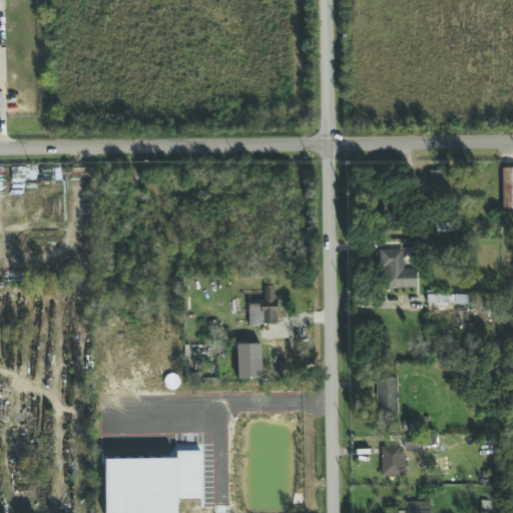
[(512,168),(501,168),(501,211),(512,211),(512,168)]
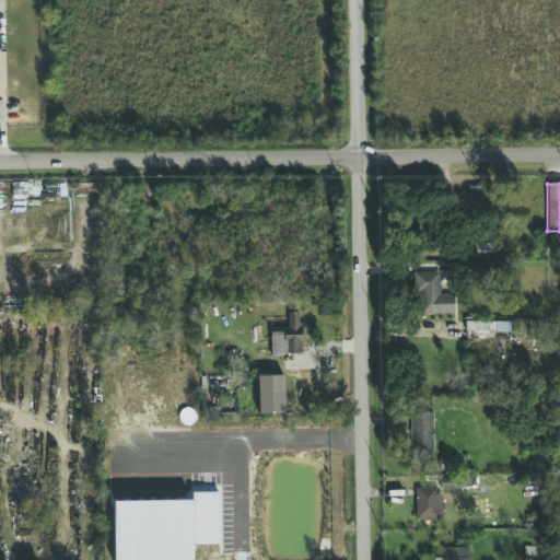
[(487,187),(468,187),(468,210),(487,210),(487,187)]
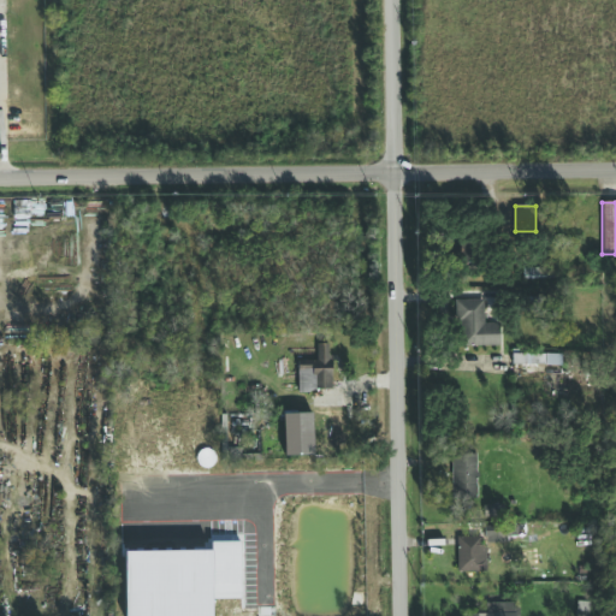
[(457,345),(498,347),(498,324),(483,324),(483,301),(457,301),(457,345)]
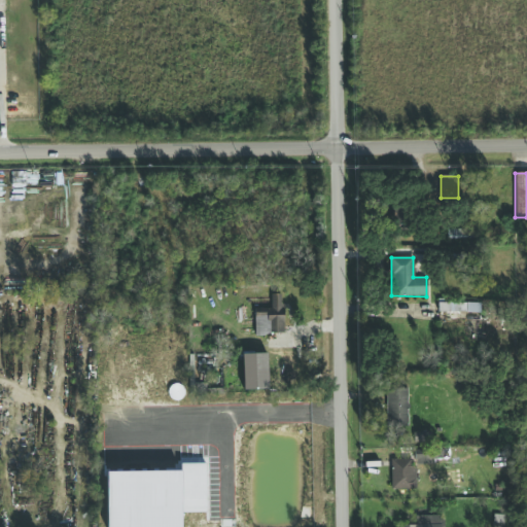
[(282,334),(282,295),(271,295),(271,312),(266,312),(266,334),(282,334)]
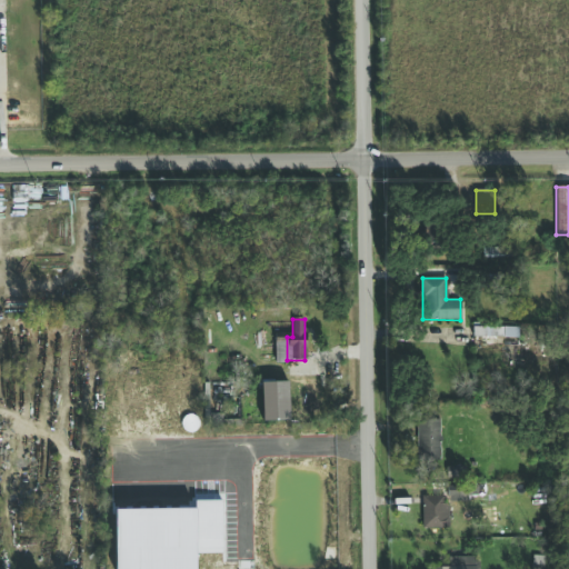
[(472,337),(518,338),(518,328),(473,327),(472,337)]
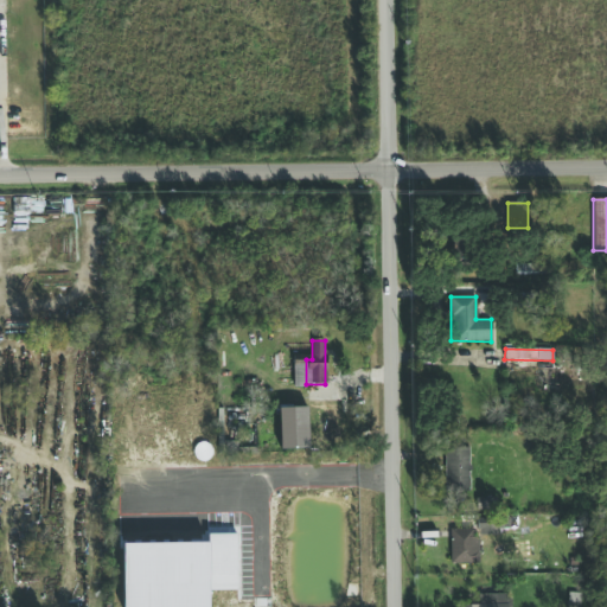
[(446,448),(446,492),(468,492),(468,448),(446,448)]
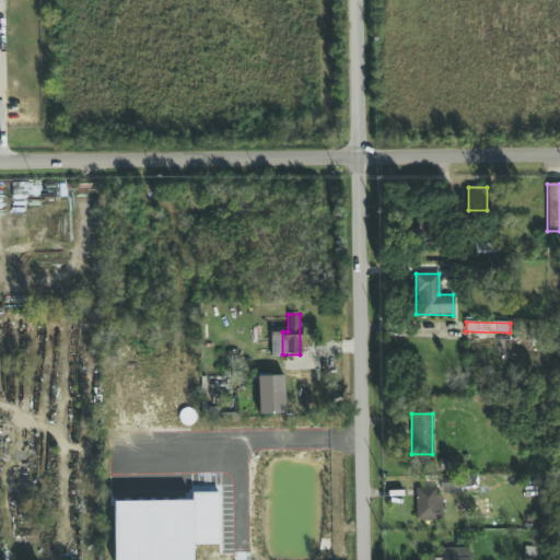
[(440,461),(440,471),(456,470),(456,459),(440,461)]
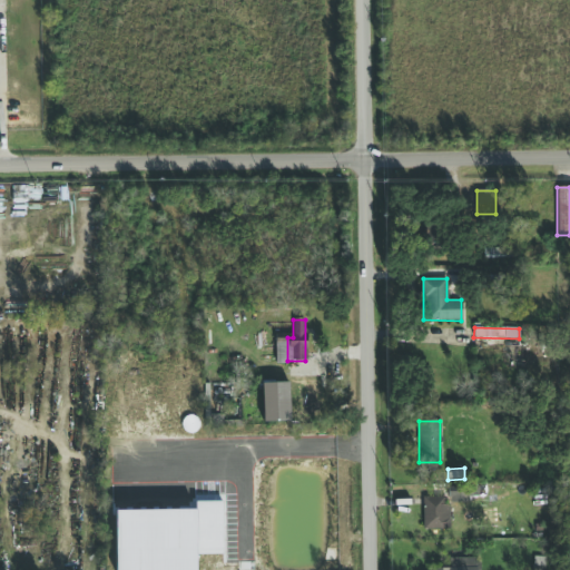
[(449,503),(470,502),(470,487),(448,488),(449,503)]
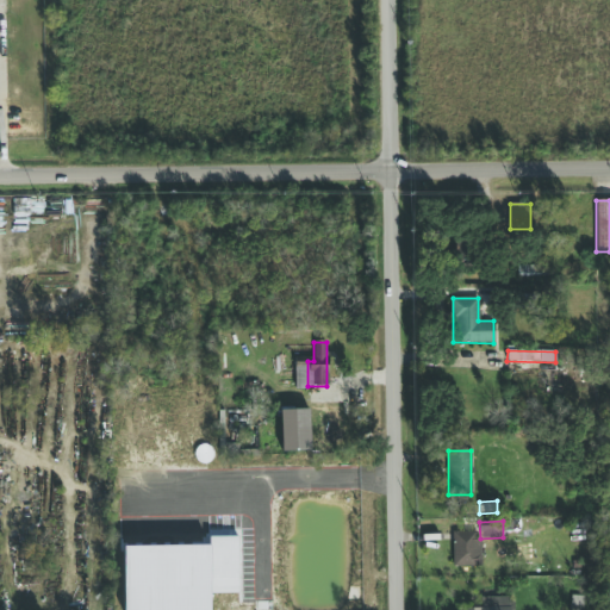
[(452,533),(452,565),(480,565),(480,533),(452,533)]
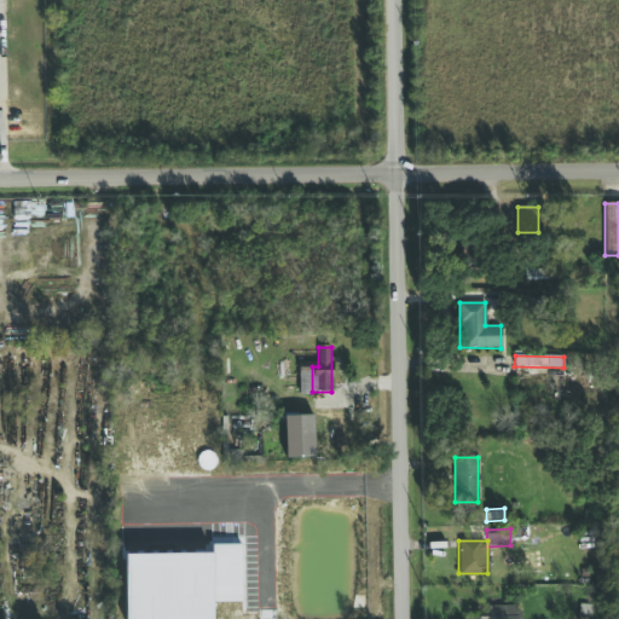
[(489,618),(468,618),(516,618),(516,608),(487,608),(489,618)]
